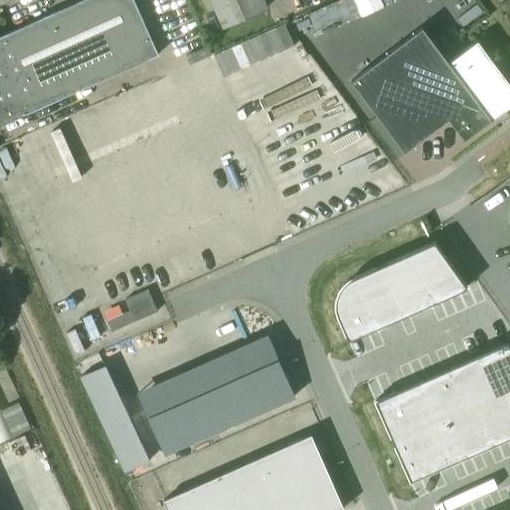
[(0,127),(158,58),(132,0),(88,0),(0,39),(0,127)]
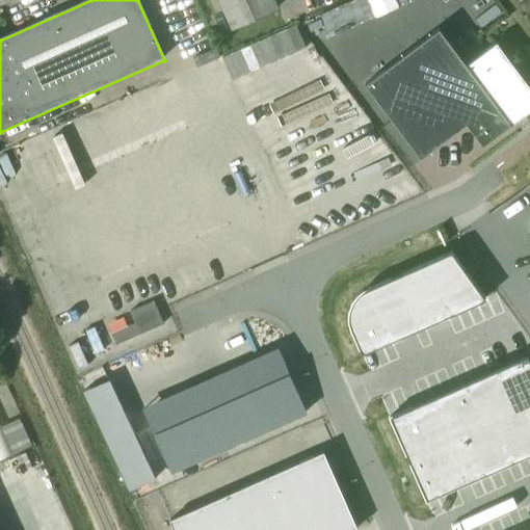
[(218,0),(233,31),(280,10),(273,0),(218,0)]
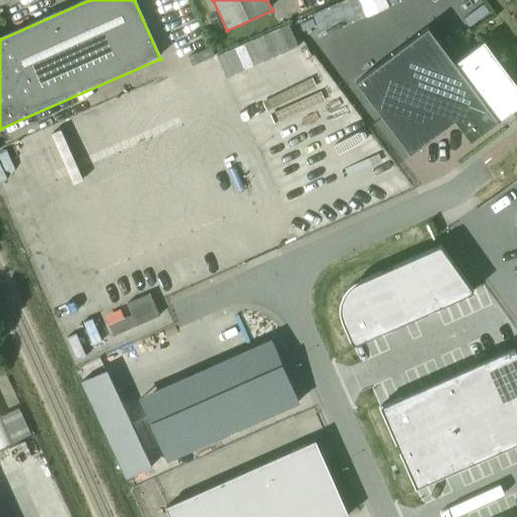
[(167,11),(174,30),(194,22),(187,3),(167,11)]
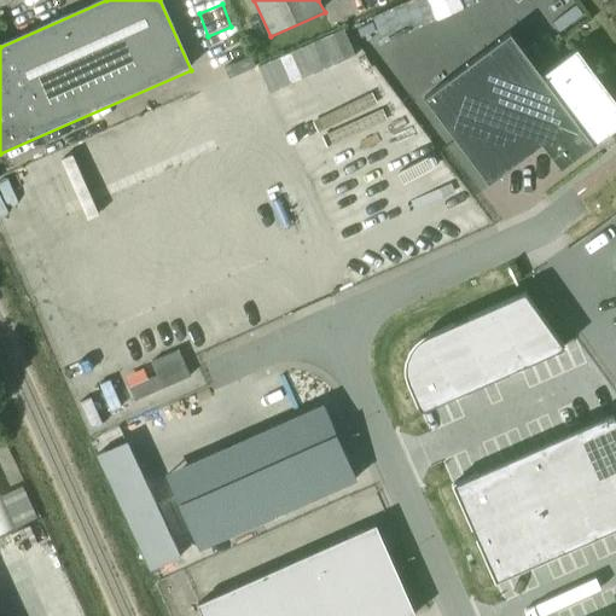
[(579,51),(575,53),(542,77),(512,35),(425,100),(490,186),(544,146),(563,172),(596,146),(593,144),(608,133),(609,137),(615,132),(615,105),(579,56),(581,54),(579,51)]
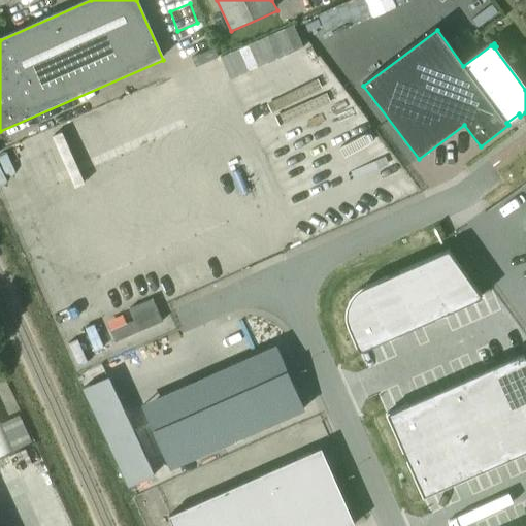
[(449,251),(394,274),(417,326),(483,297),(449,251)]
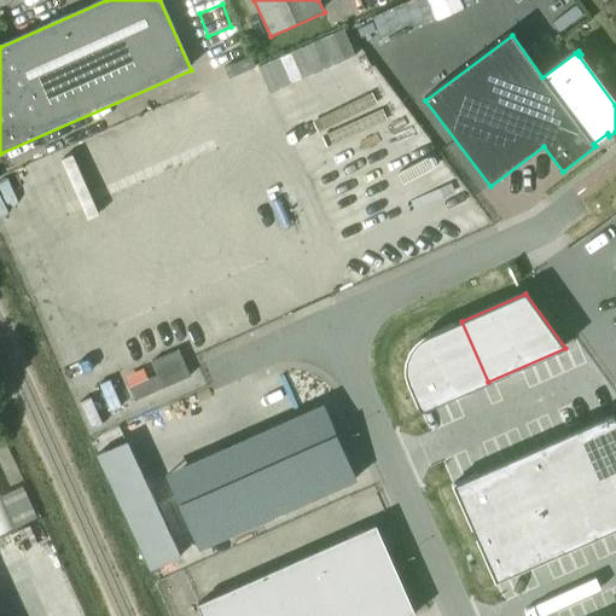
[(407,361),(406,370),(407,376),(408,382),(422,411),(488,382),(462,321),(428,337),(423,340),(418,343),(413,349),(410,355),(407,361)]
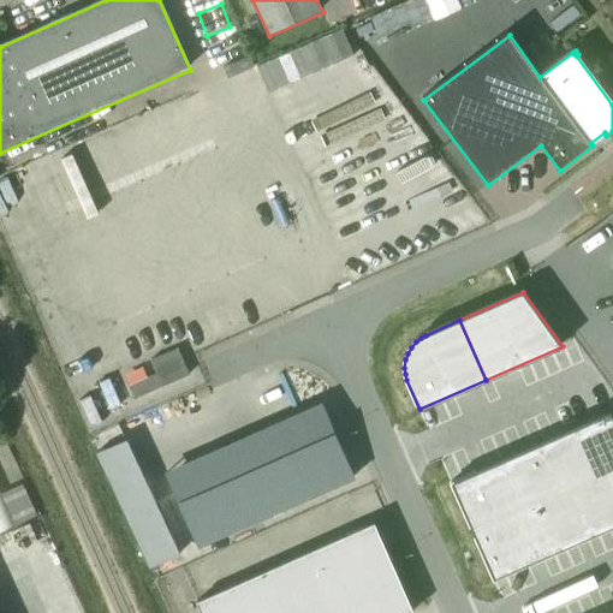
[(152,364),(158,376),(131,388),(137,402),(191,378),(179,352),(152,364)]
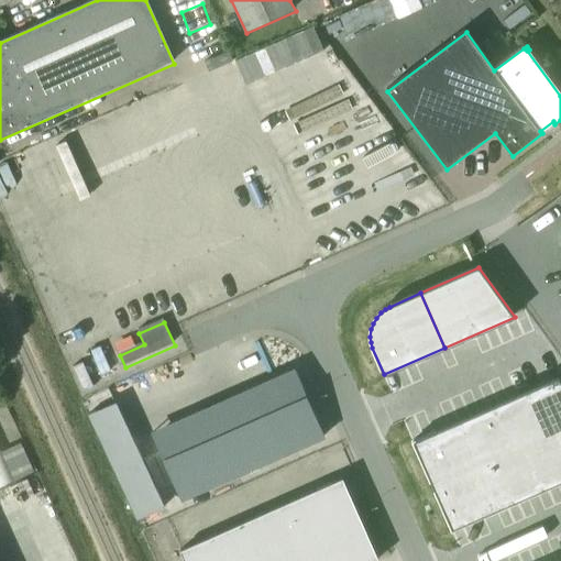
[(298,376),(155,440),(183,502),(326,439),(298,376)]
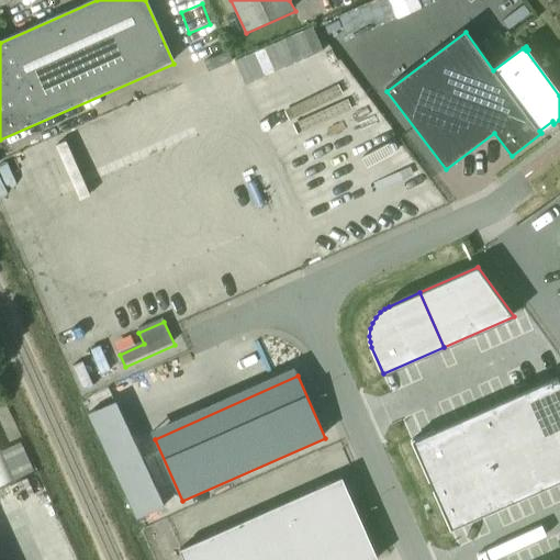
[(559,381),(557,378),(524,392),(542,436),(553,432),(559,428),(559,381)]
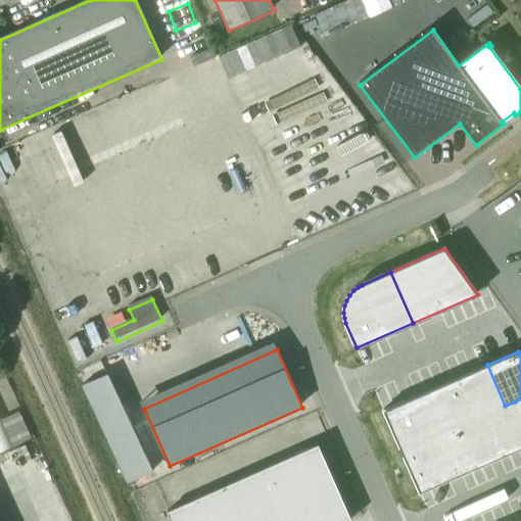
[(487,365),(459,377),(477,418),(486,414),(505,406),(487,365)]
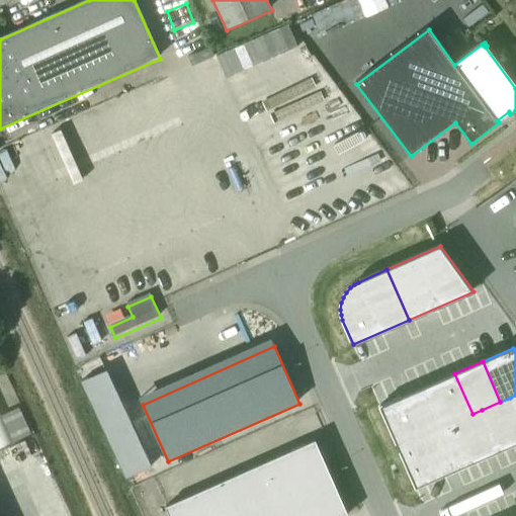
[(150,469),(107,373),(83,384),(125,481),(150,469)]
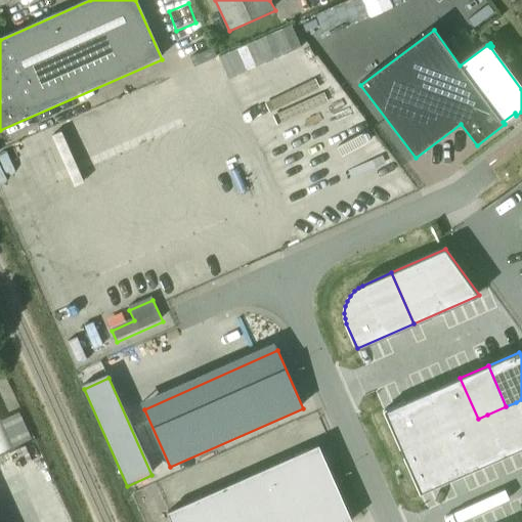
[(460,378),(432,390),(449,431),(460,427),(478,419),(460,378)]
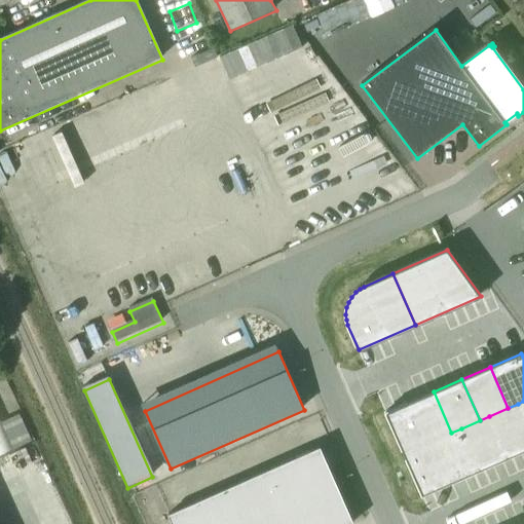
[(434,391),(386,413),(404,453),(451,433),(434,391)]
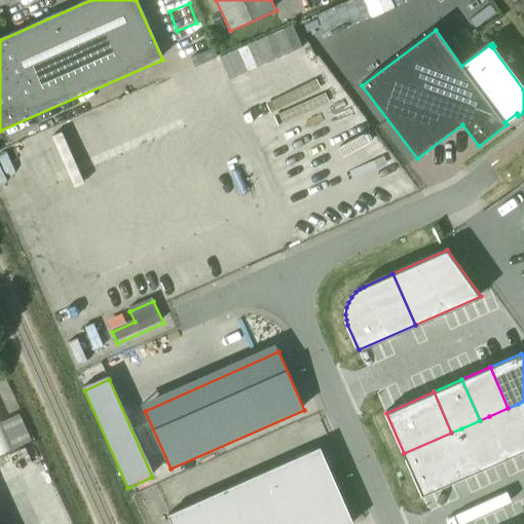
[(508,408),(489,416),(508,457),(523,449),(523,417),(518,404),(508,408)]
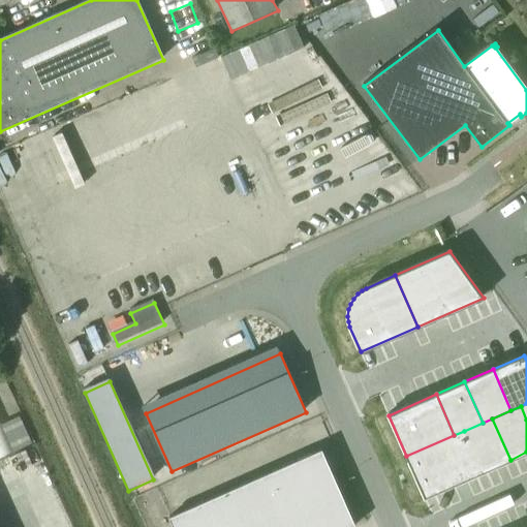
[(483,423),(464,431),(482,472),(510,460),(492,419),(483,423)]
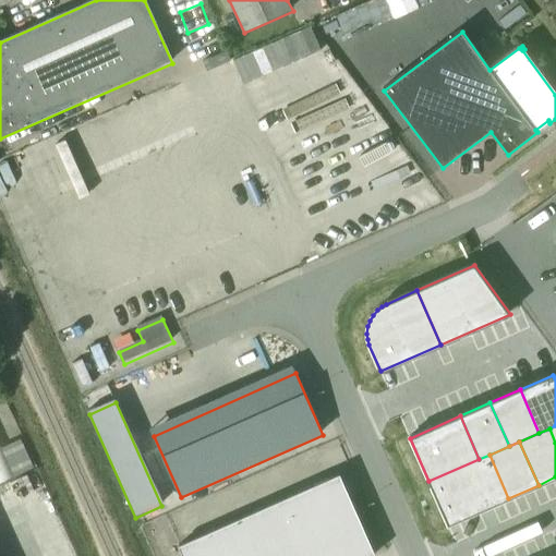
[(0,451),(0,487),(13,481),(0,451)]
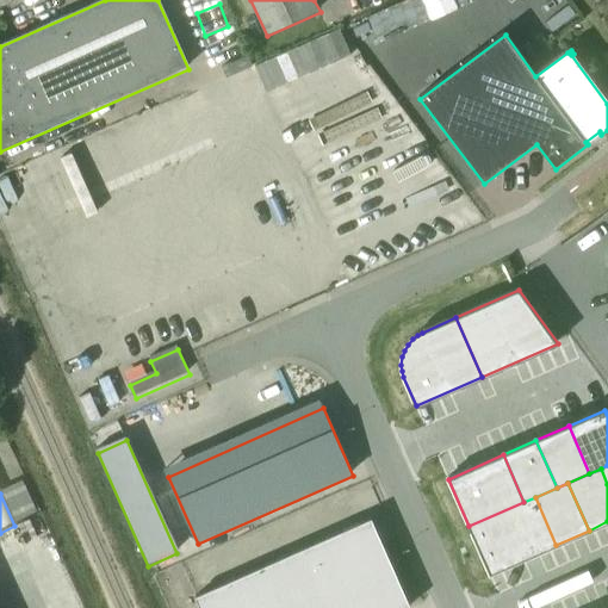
[(523,502),(469,526),(490,574),(556,545),(535,497),(523,502)]
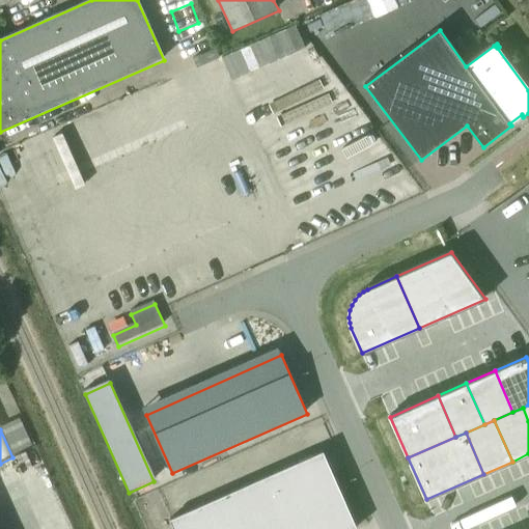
[(324,452),(285,470),(303,508),(341,492),(324,452)]
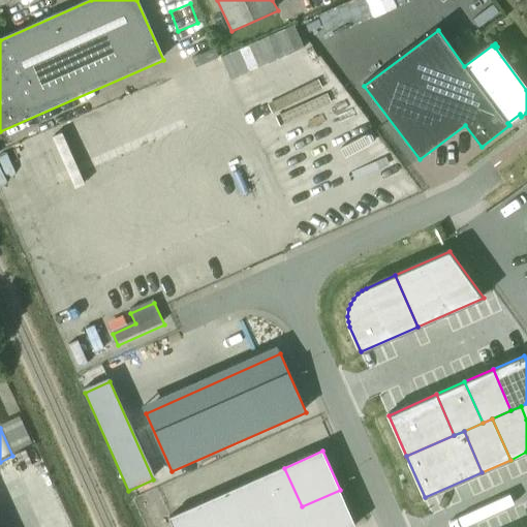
[(284,468),(266,476),(282,515),(287,526),(310,526),(302,506),(284,468)]
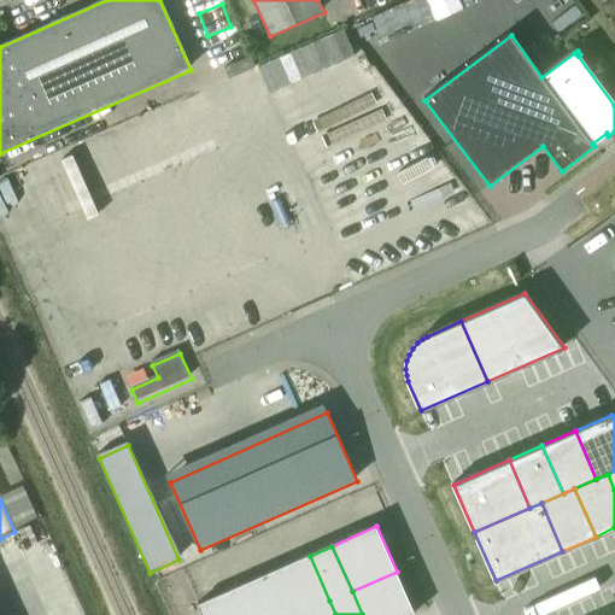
[(310,556),(287,566),(308,610),(329,601),(310,556)]
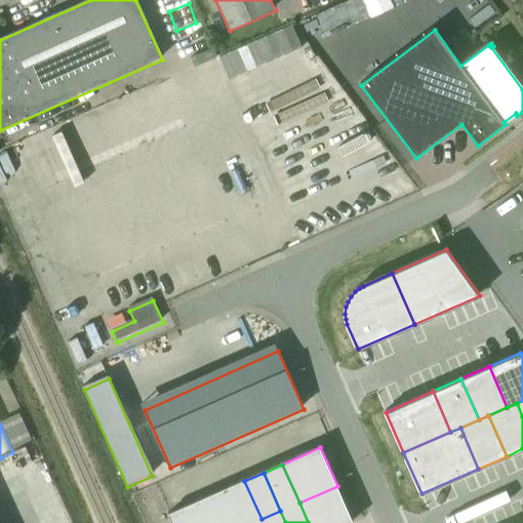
[(244,481),(226,489),(240,522),(253,522),(262,519),(244,481)]
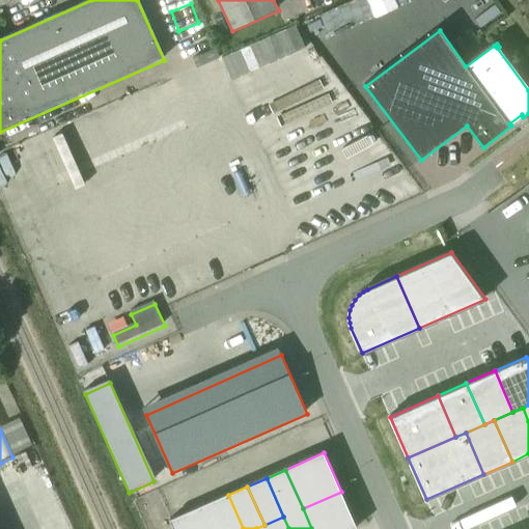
[(341,492),(303,508),(311,528),(358,528),(341,492)]
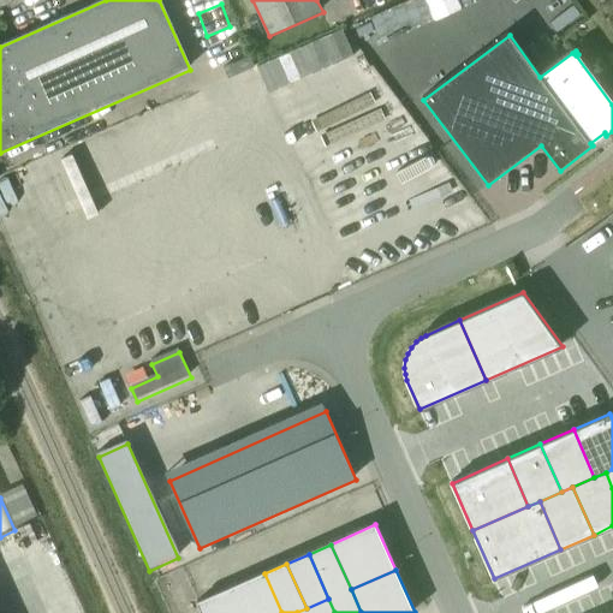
[(281,612),(265,573),(232,588),(242,612),(281,612)]
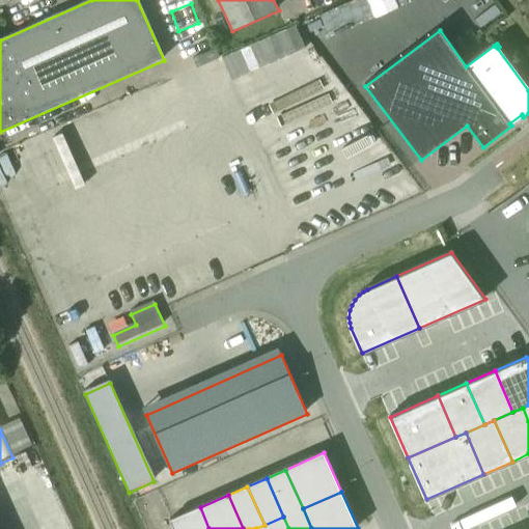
[(209,528),(200,507),(170,521),(173,528),(209,528)]
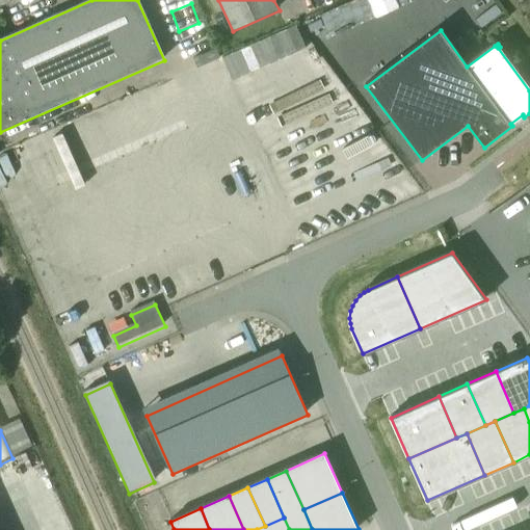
[(289,529),(284,518),(265,526),(266,529),(289,529)]
